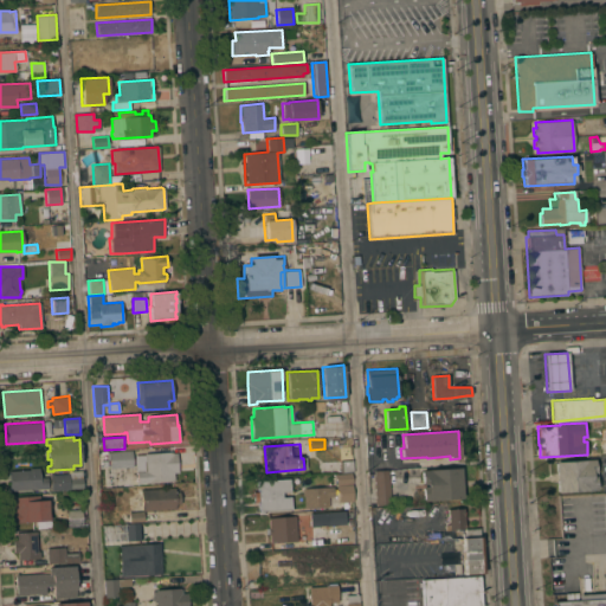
[(110,469),(110,459),(108,459),(107,453),(133,451),(134,468),(110,469)]
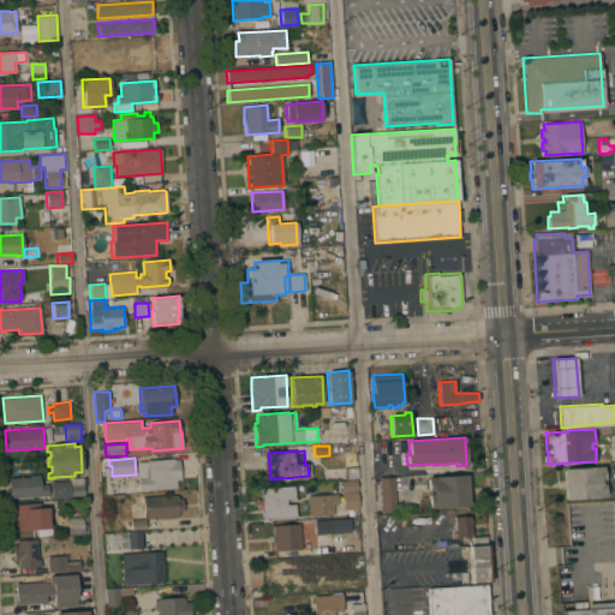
[(138,479),(137,463),(147,461),(147,460),(174,458),(174,460),(180,459),(181,479),(177,479),(177,488),(139,490),(139,479),(138,479)]
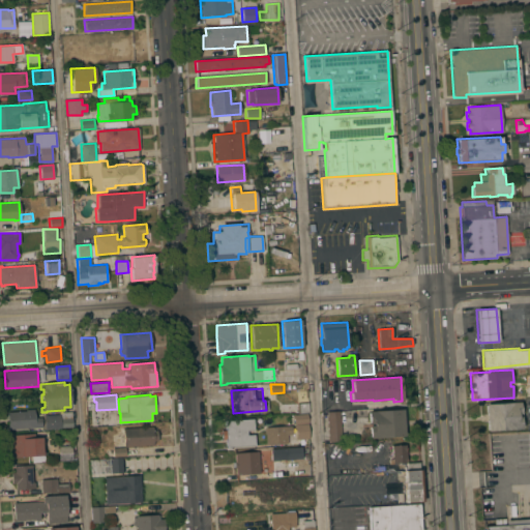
[(488,431),(486,404),(520,402),(522,429),(488,431)]
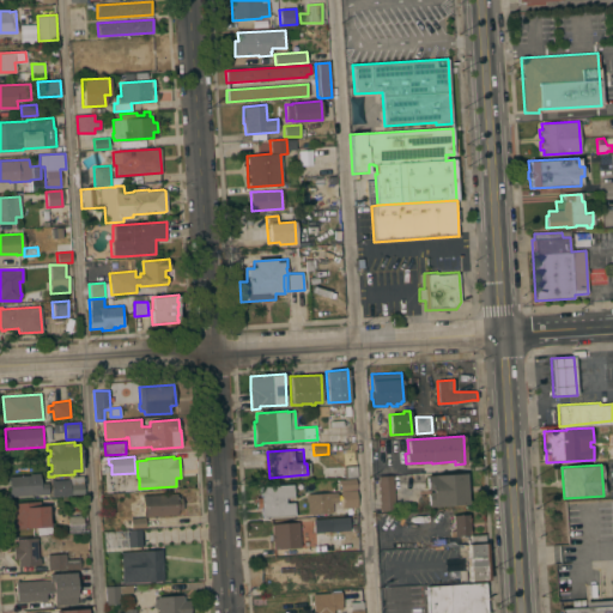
[(345,478),(344,467),(357,466),(358,477),(345,478)]
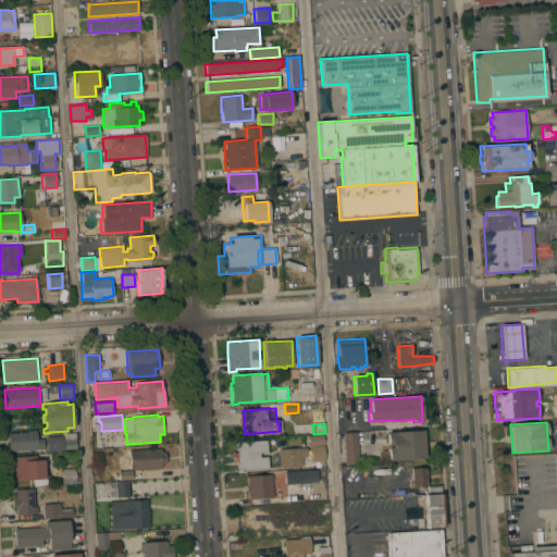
[(9,452),(8,433),(27,432),(27,430),(36,430),(37,438),(44,438),(45,449),(9,452)]
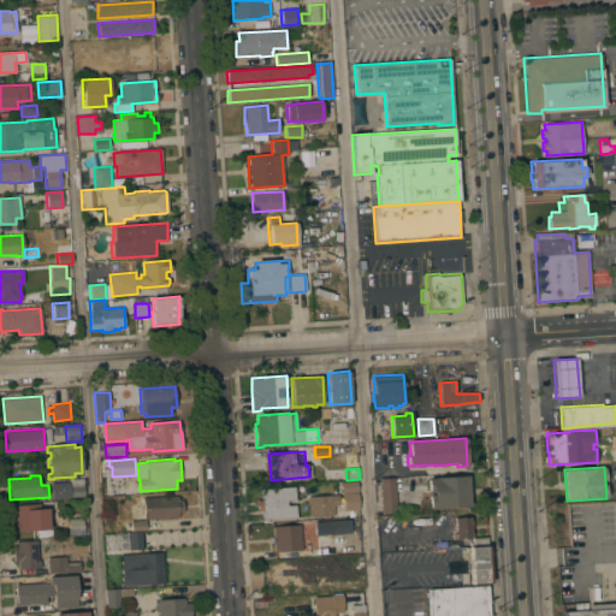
[(468,475),(471,507),(430,509),(428,495),(433,495),(433,492),(428,492),(428,478),(468,475)]
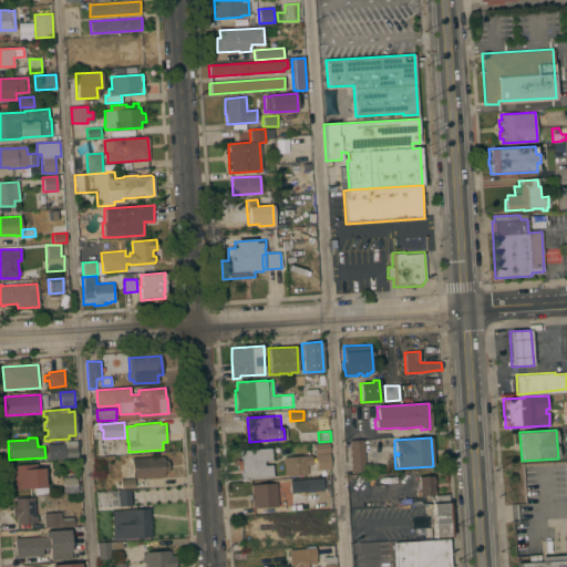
[(350,442),(350,440),(363,439),(363,441),(366,471),(352,472),(350,442)]
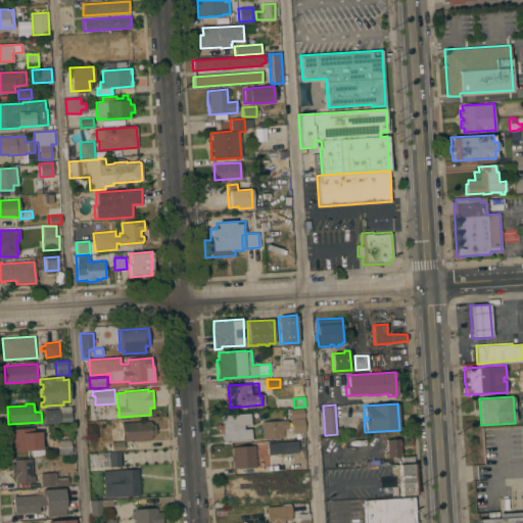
[(44,424),(43,409),(46,409),(46,410),(59,409),(59,407),(72,407),(72,421),(60,422),(60,423),(44,424)]
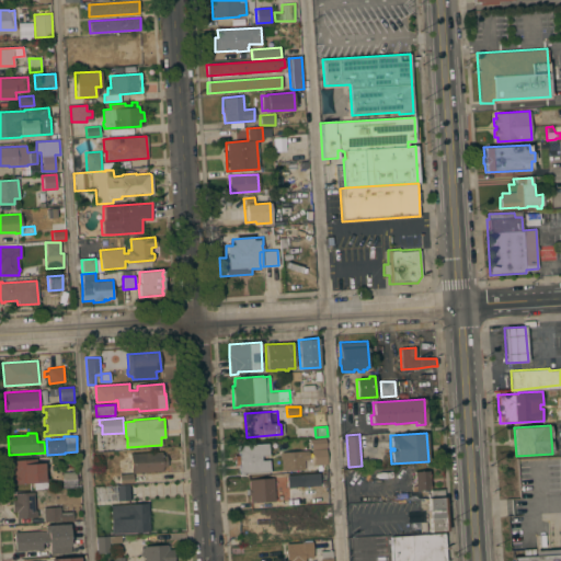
[(328,464),(313,465),(312,449),(311,449),(311,439),(325,438),(328,464)]
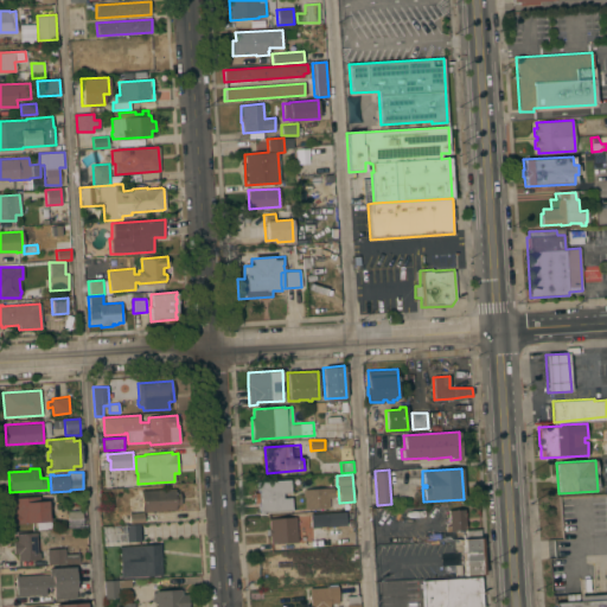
[(260,512),(260,502),(255,503),(255,493),(259,492),(259,481),(289,479),(291,492),(282,493),(282,498),(291,498),(292,511),(260,512)]
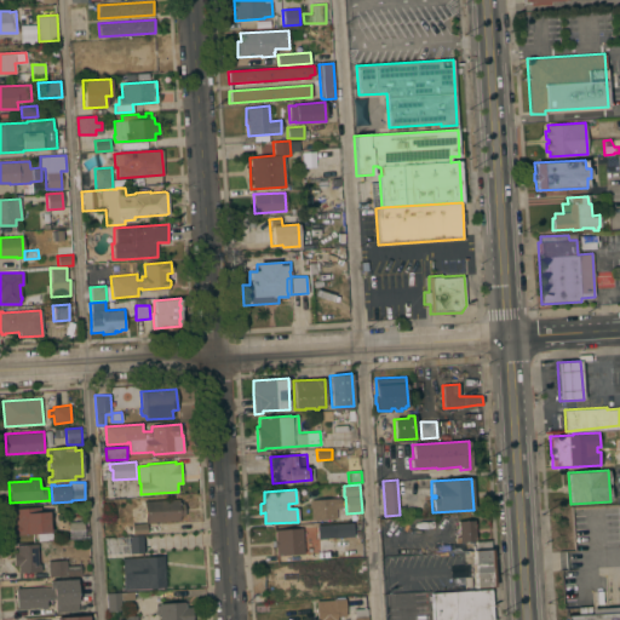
[(311,521),(310,500),(342,498),(342,509),(336,509),(337,518),(311,521)]
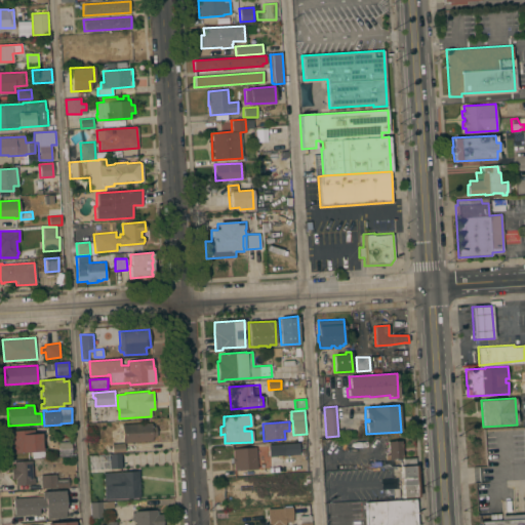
[(152,422),(152,427),(156,426),(156,437),(152,437),(152,441),(123,443),(122,423),(152,422)]
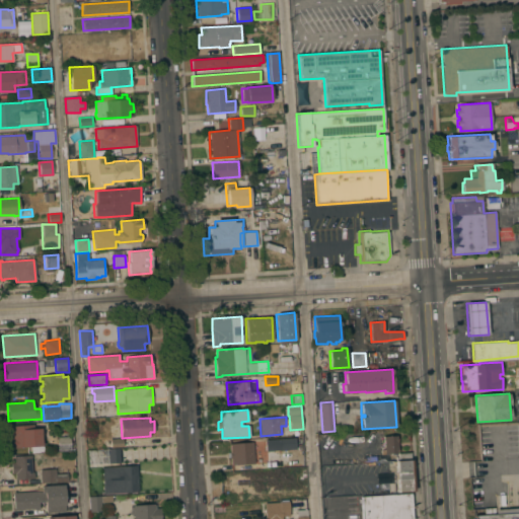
[(12,425),(30,424),(30,428),(42,428),(42,446),(10,448),(9,439),(13,438),(12,425)]
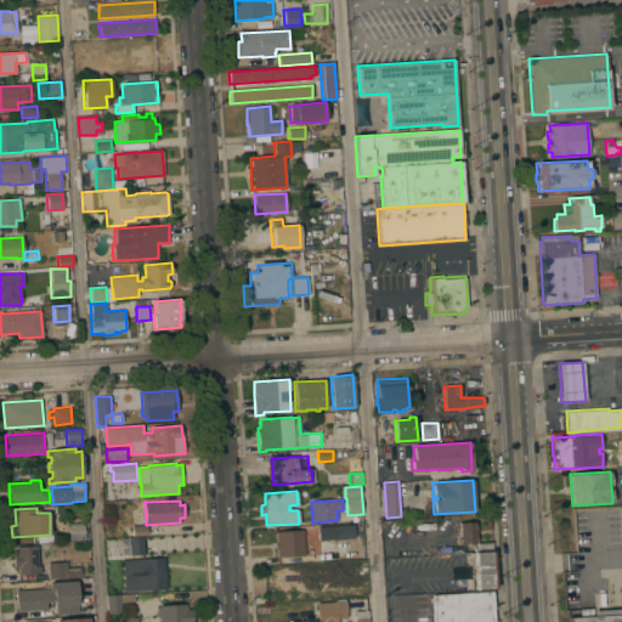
[(459,522),(476,521),(476,524),(478,524),(478,529),(476,529),(478,537),(479,537),(479,541),(478,541),(478,543),(461,543),(459,522)]
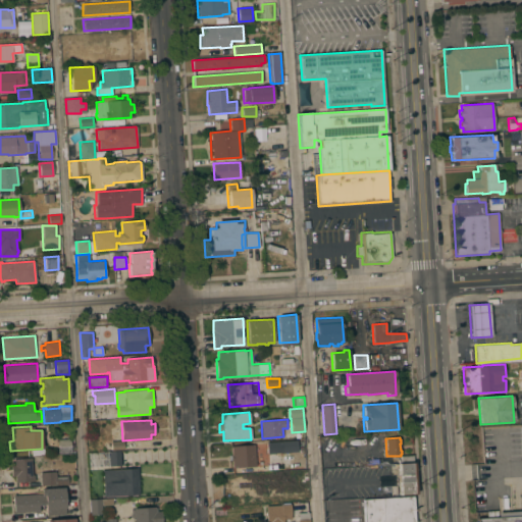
[(59,454),(58,439),(70,438),(71,453),(59,454)]
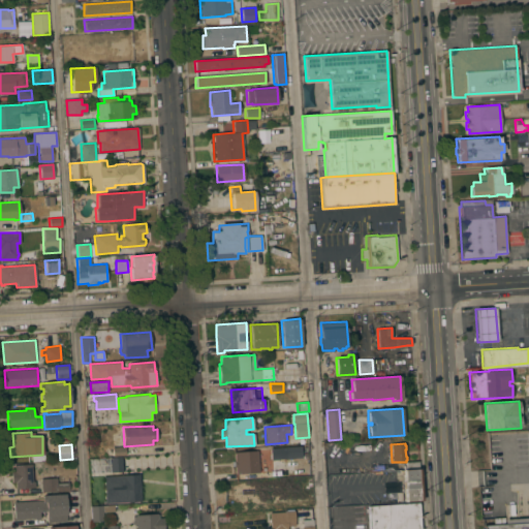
[(114,456),(113,447),(126,446),(127,455),(114,456)]
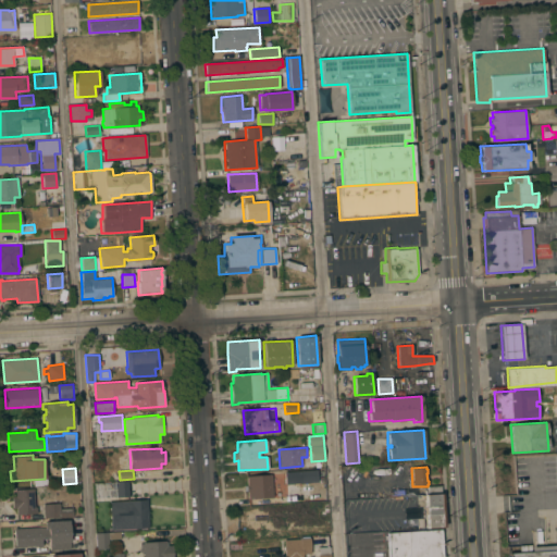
[(299,483),(286,484),(285,471),(298,470),(299,483)]
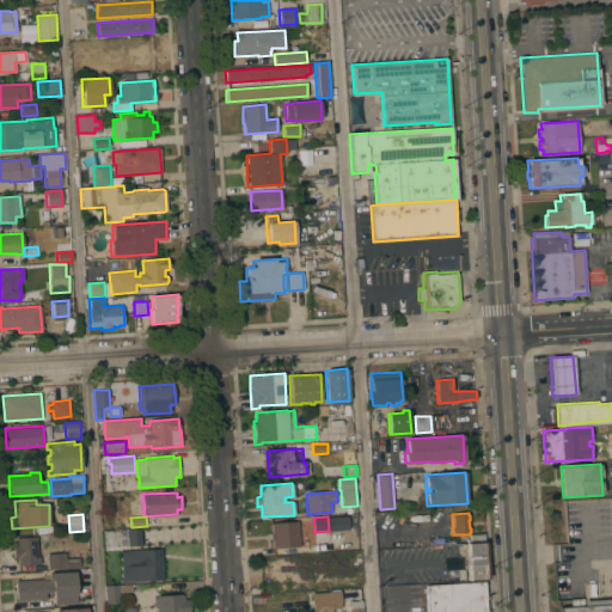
[(273,548),(273,540),(271,540),(271,533),(273,533),(271,522),(299,521),(300,546),(273,548)]
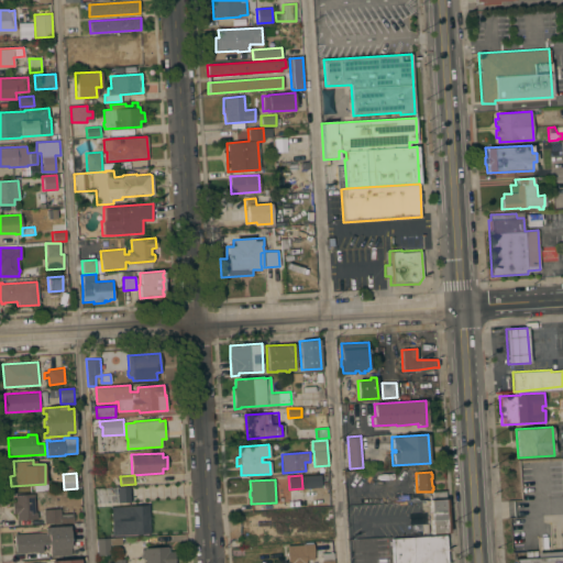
[(118,487),(118,486),(130,485),(130,487),(130,501),(119,503),(118,487)]
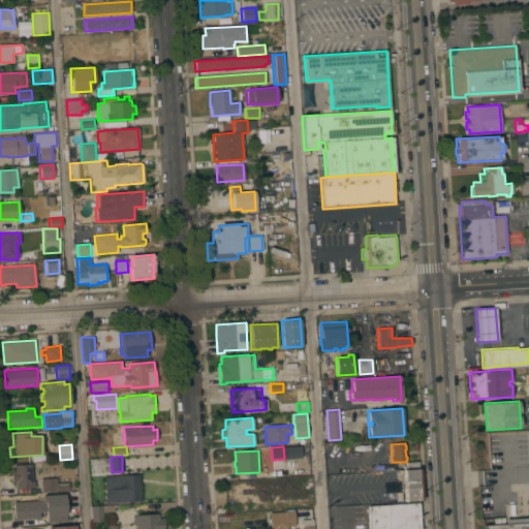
[(110,458),(112,472),(111,472),(90,473),(89,460),(110,458)]
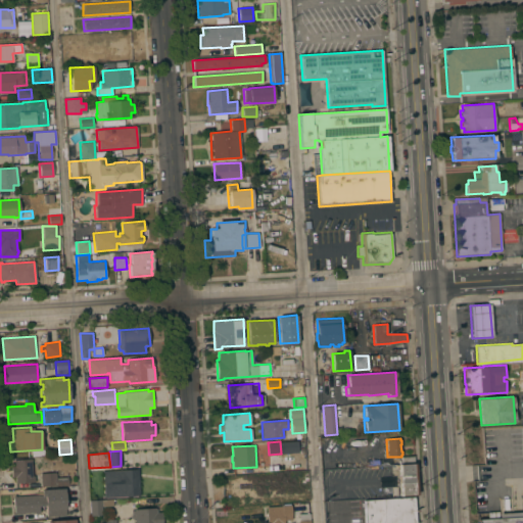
[(418,494),(401,495),(400,483),(399,483),(398,476),(400,475),(399,461),(401,461),(401,457),(414,456),(415,464),(416,463),(416,465),(418,494)]
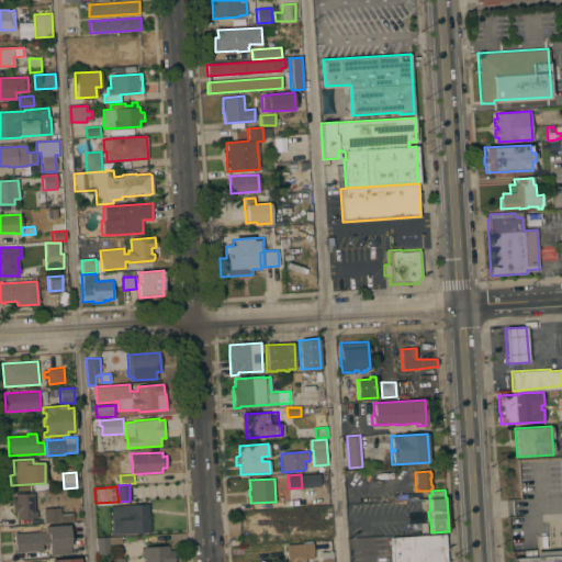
[(35,512),(37,512),(37,518),(17,519),(17,513),(12,513),(12,501),(15,501),(15,493),(34,492),(35,512)]
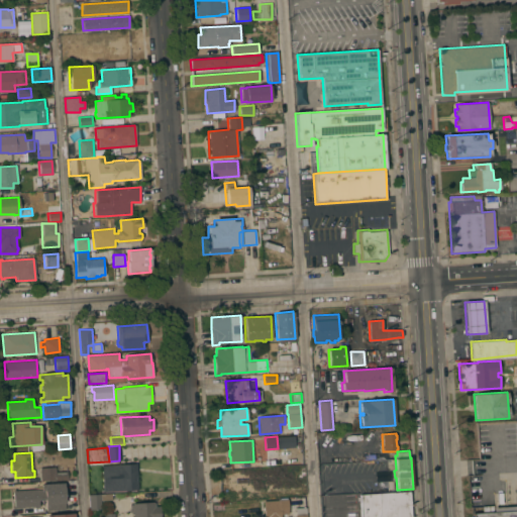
[(137,463),(138,490),(103,492),(101,466),(137,463)]
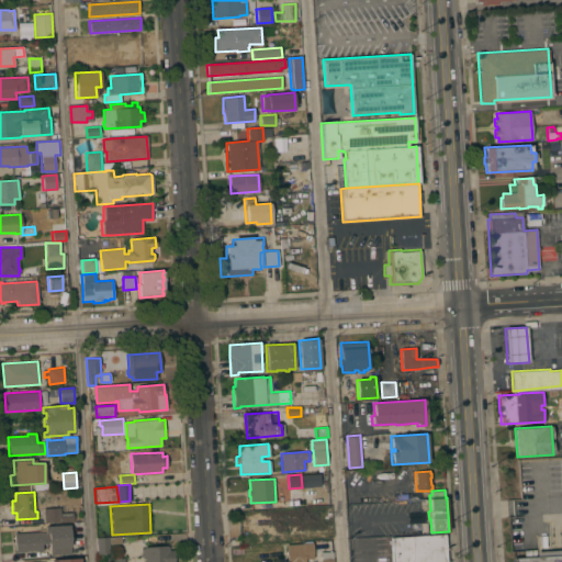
[(44,508),(60,507),(60,508),(74,507),(74,521),(62,523),(62,521),(44,523),(44,508)]
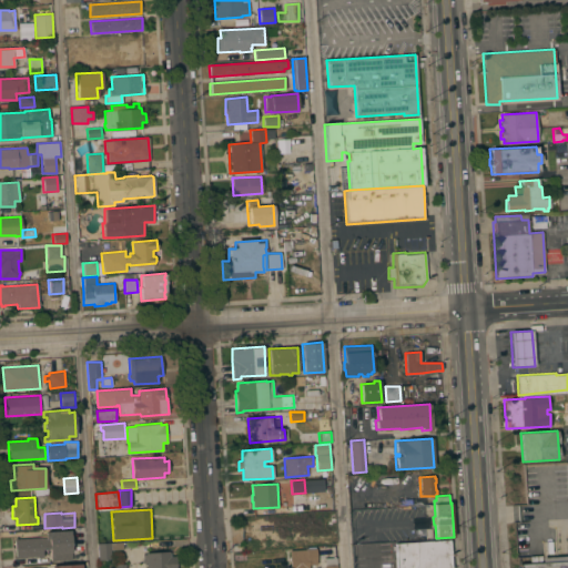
[(70,530),(72,560),(51,561),(50,549),(43,549),(43,557),(38,557),(38,556),(16,557),(14,539),(46,537),(46,531),(70,530)]
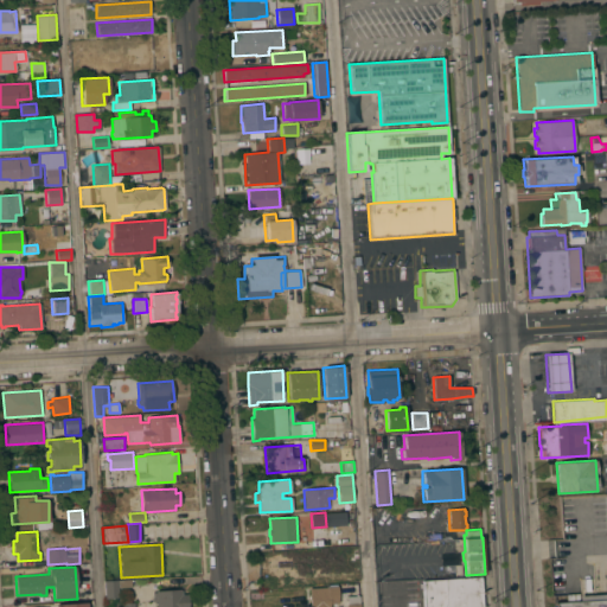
[(480,576),(481,606),(423,606),(422,581),(480,576)]
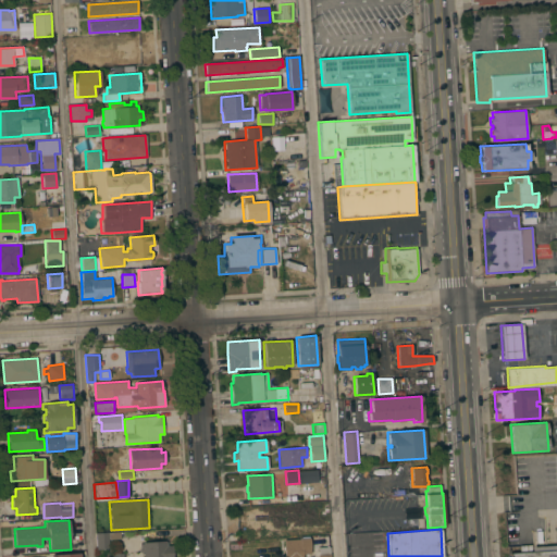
[(97,534),(121,532),(121,539),(109,540),(109,547),(98,548),(97,534)]
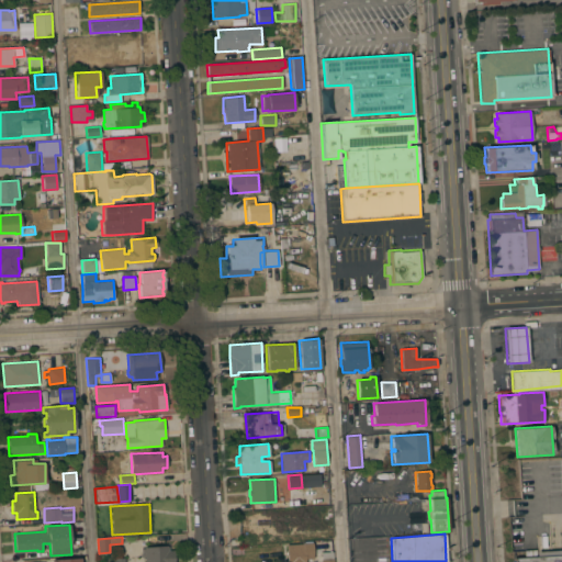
[(288,561),(287,544),(313,542),(314,558),(306,559),(306,561),(288,561)]
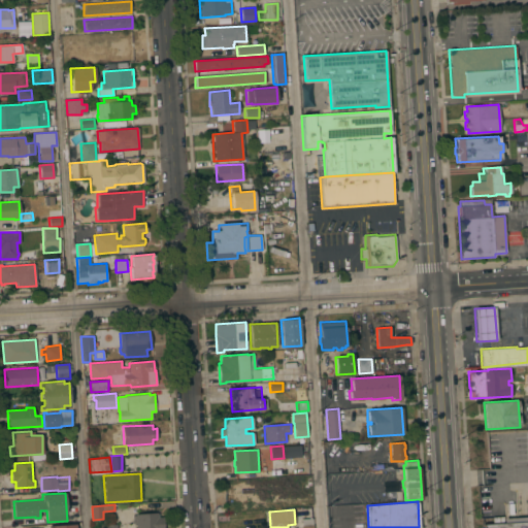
[(136,527),(136,523),(133,524),(133,516),(135,515),(135,514),(158,513),(158,517),(163,517),(163,527),(136,527)]
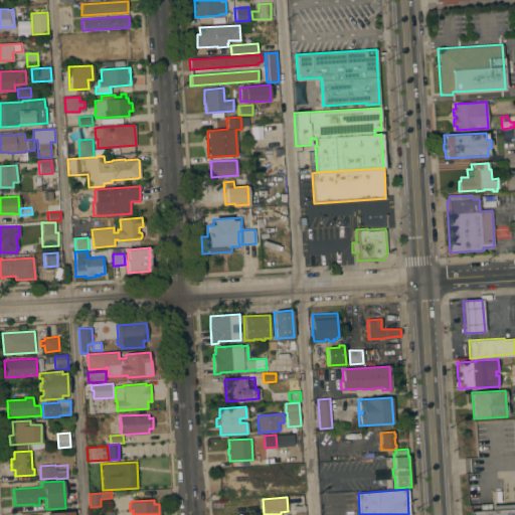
[(470,514),(472,514),(471,511),(492,510),(492,505),(514,503),(514,514),(470,514)]
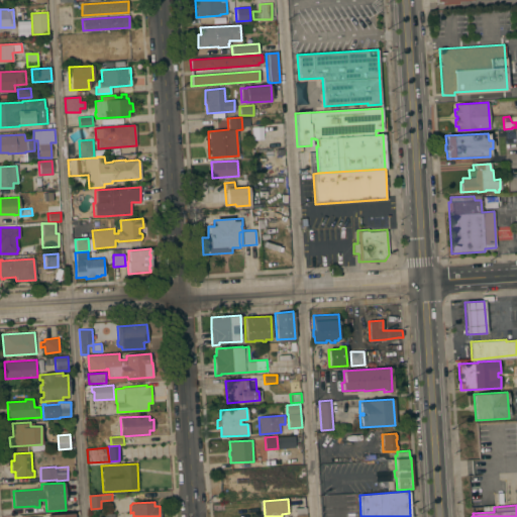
[(296,516),(296,514),(296,508),(306,507),(306,514),(307,514),(307,516),(296,516)]
